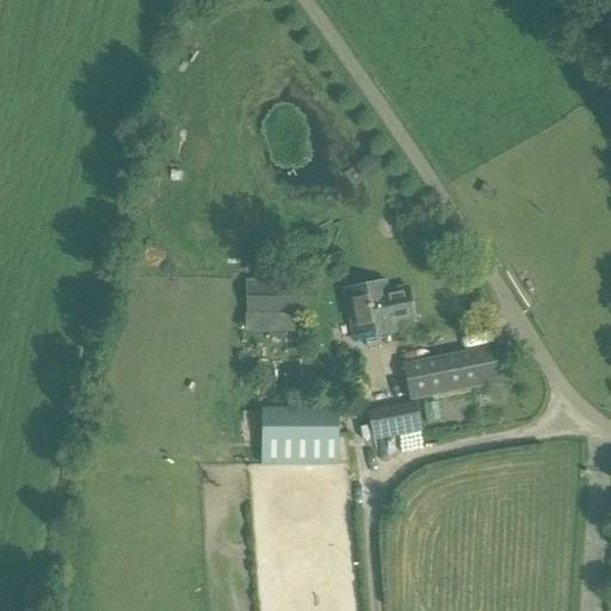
[(375,153),(355,166),(365,181),(386,168),(375,153)]
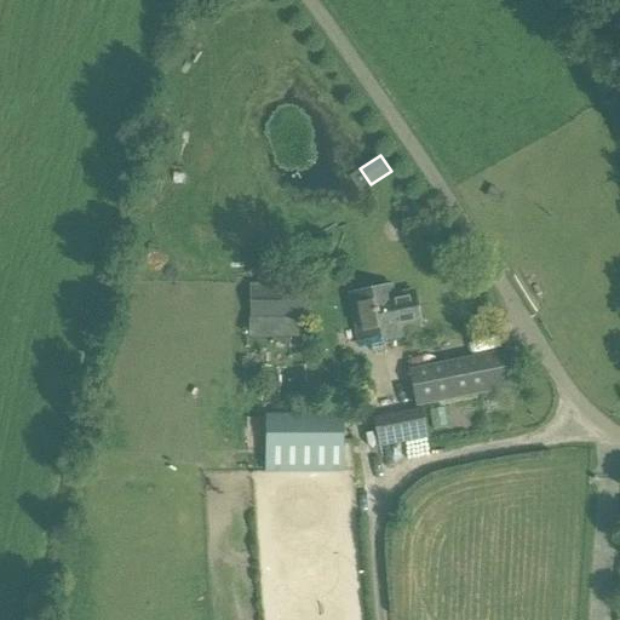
[(247,319),(258,319),(308,320),(308,283),(248,282),(247,319)]
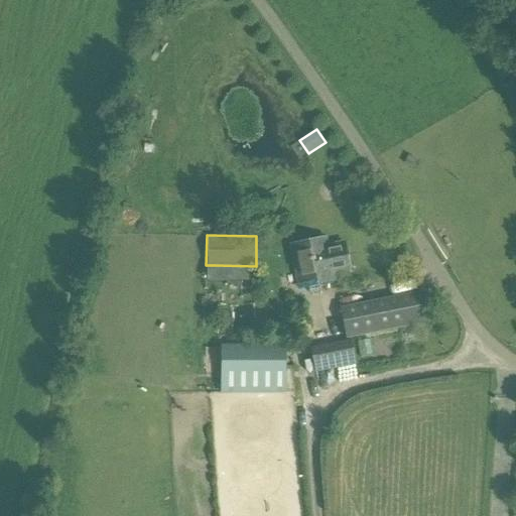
[(333,238),(294,245),(303,291),(342,283),(340,273),(357,270),(351,242),(335,246),(333,238)]
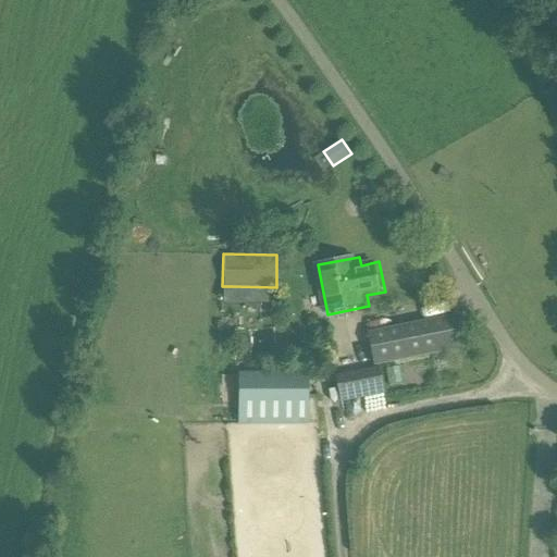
[(462,346),(455,313),(368,332),(374,364),(462,346)]
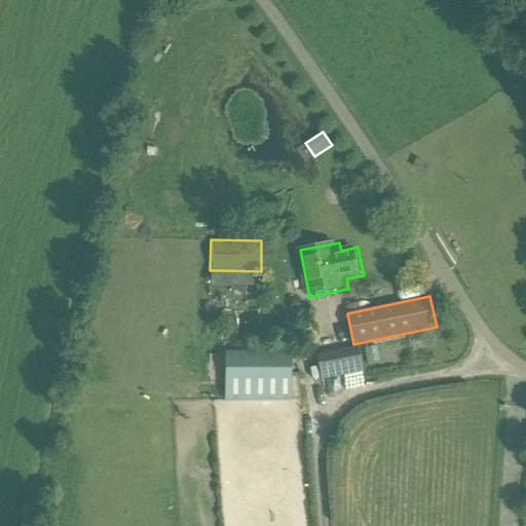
[(357,346),(315,354),(320,380),(362,371),(357,346)]
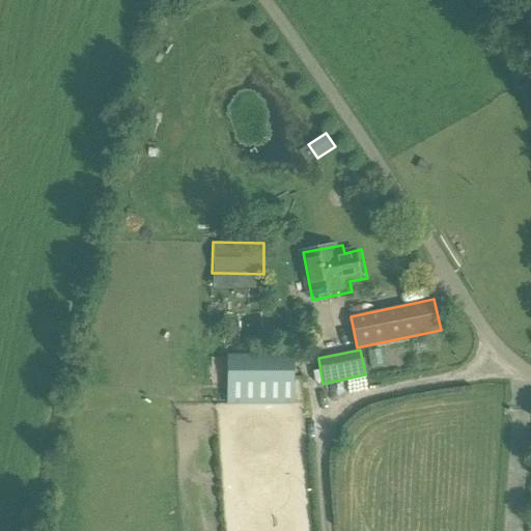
[(291,360),(227,360),(227,367),(239,366),(238,371),(227,371),(228,404),(291,404),(291,360)]
